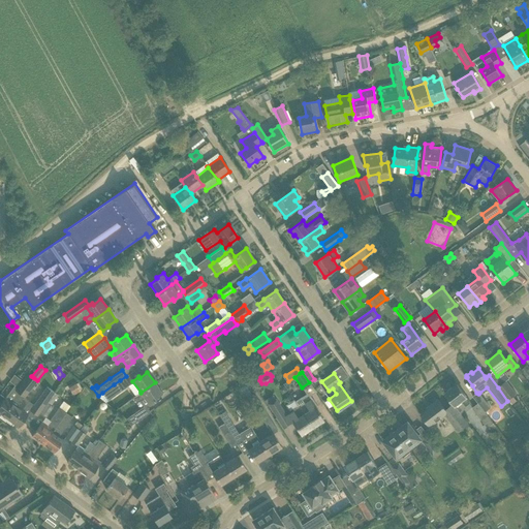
[(0,414),(0,416),(6,422),(24,397),(25,398),(36,380),(28,374),(16,391),(18,393),(11,403),(5,398),(0,405),(0,413),(1,414),(0,414)]
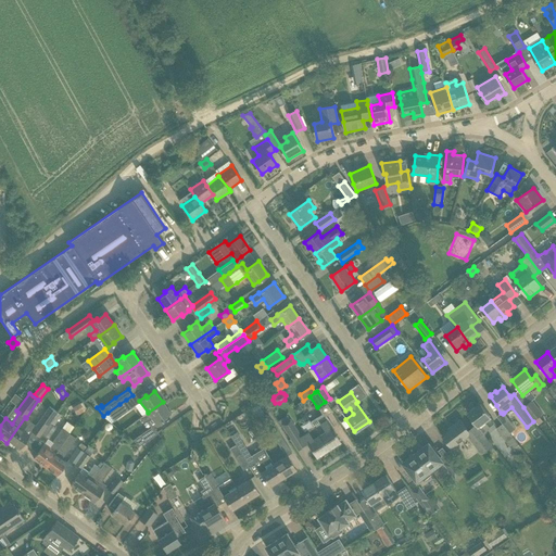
[(119,404),(108,413),(113,421),(133,407),(126,400),(119,404)]
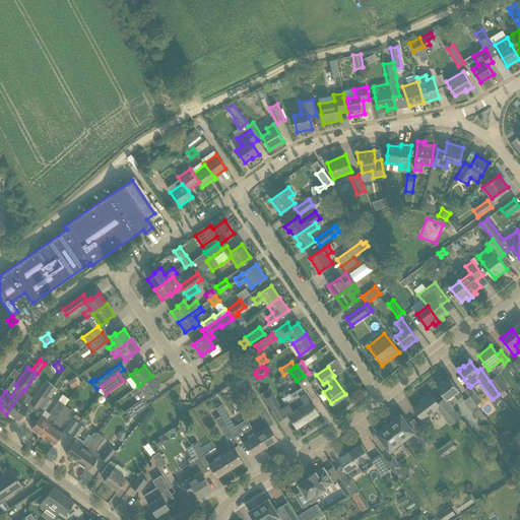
[(508,387),(498,375),(490,381),(500,393),(508,387)]
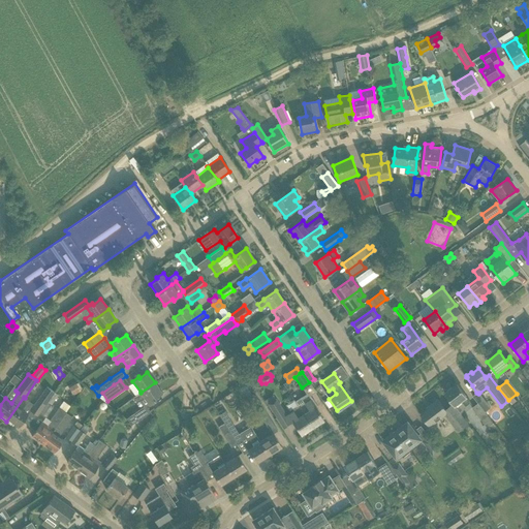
[(141,393),(141,392),(133,398),(136,403),(144,397),(149,405),(155,400),(154,399),(162,393),(155,382),(141,393)]
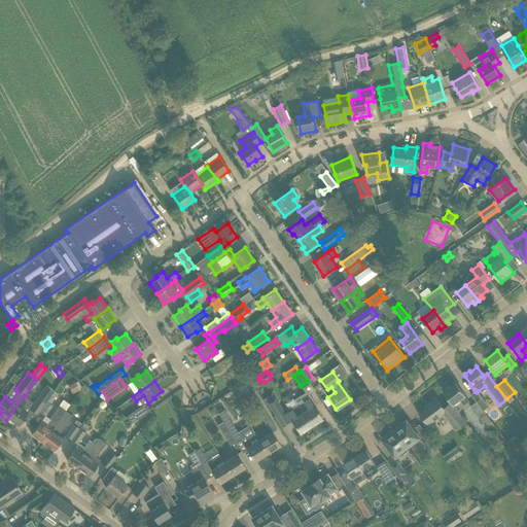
[(68,386),(72,393),(79,389),(76,382),(68,386)]
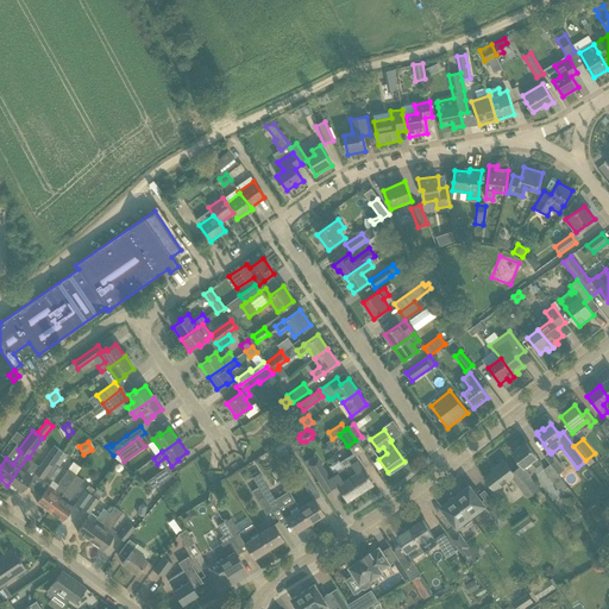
[(532,462),(535,468),(542,464),(526,443),(513,453),(525,468),(532,462)]
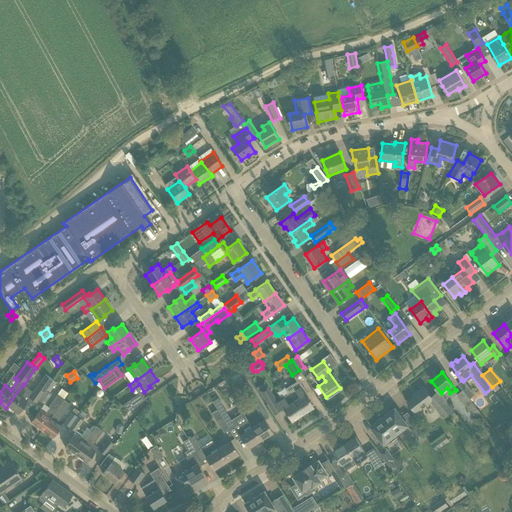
[(37,400),(38,400),(46,389),(52,380),(46,375),(29,398),(36,402),(37,400)]
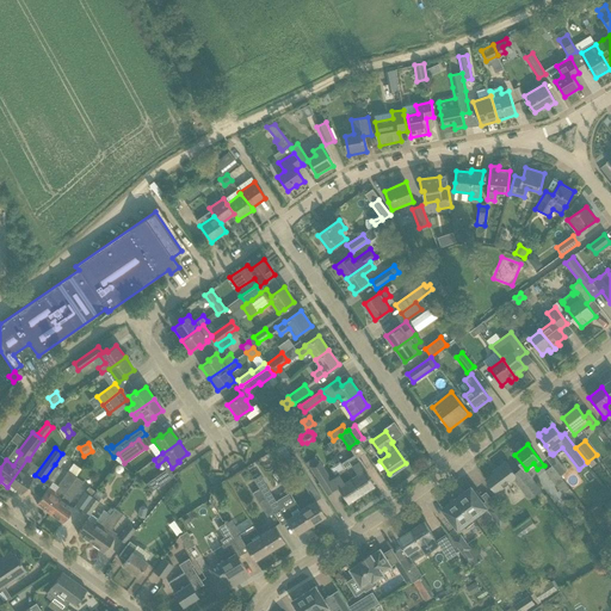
[(355,466),(345,471),(360,493),(372,485),(364,471),(366,469),(362,461),(360,461),(356,454),(350,457),(355,466)]
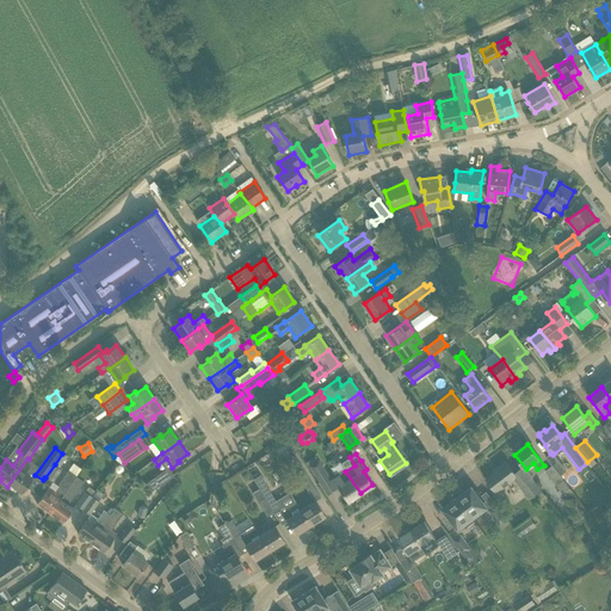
[(548,461),(551,466),(557,474),(563,470),(554,457),(548,461)]
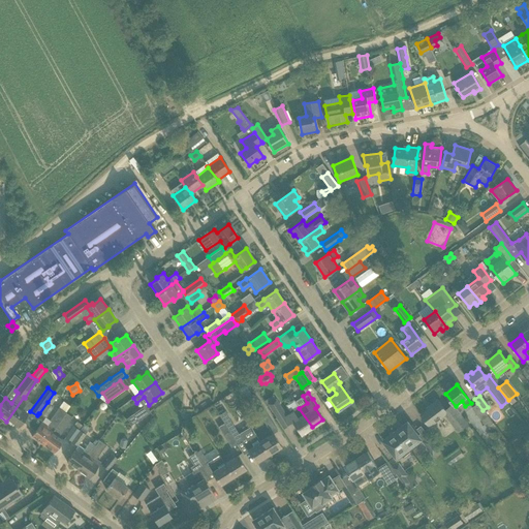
[(24,397),(6,422),(12,427),(14,424),(19,427),(28,414),(23,410),(30,401),(25,398),(24,397)]
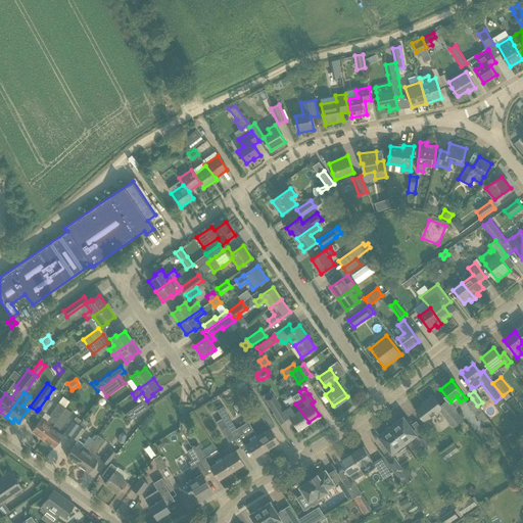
[(308,422),(295,403),(283,412),(273,394),(265,399),(275,416),(281,425),(290,419),(297,429),(308,422)]
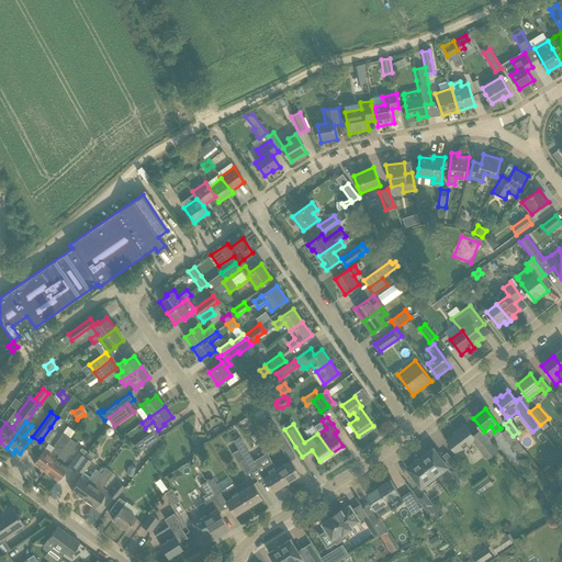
[(458,434),(447,441),(457,453),(472,441),(486,459),(497,450),(481,430),(473,436),(464,424),(456,431),(458,434)]
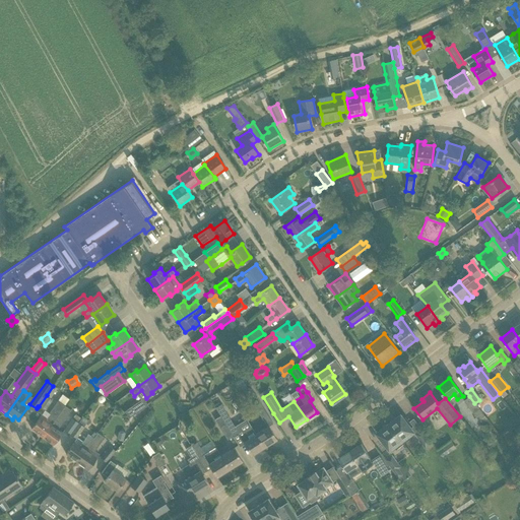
[(47,395),(39,406),(44,410),(52,399),(47,395)]
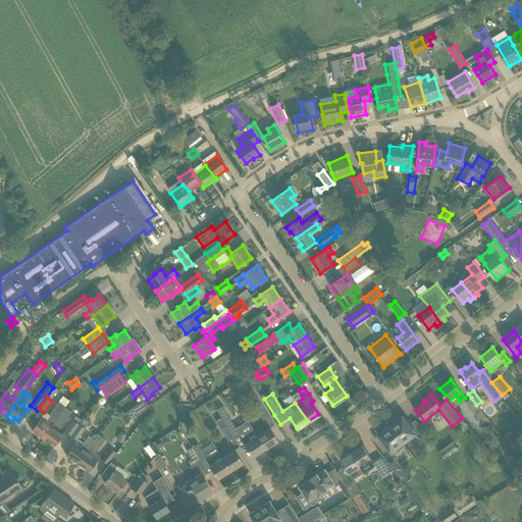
[(476,405),(471,398),(465,403),(480,422),(486,417),(476,405)]
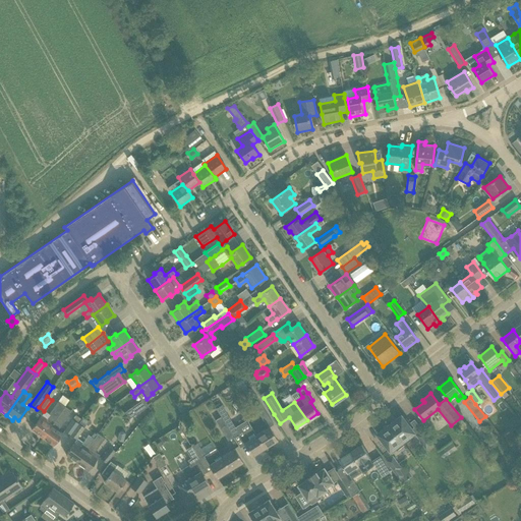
[(124,413),(130,418),(148,406),(143,400),(124,413)]
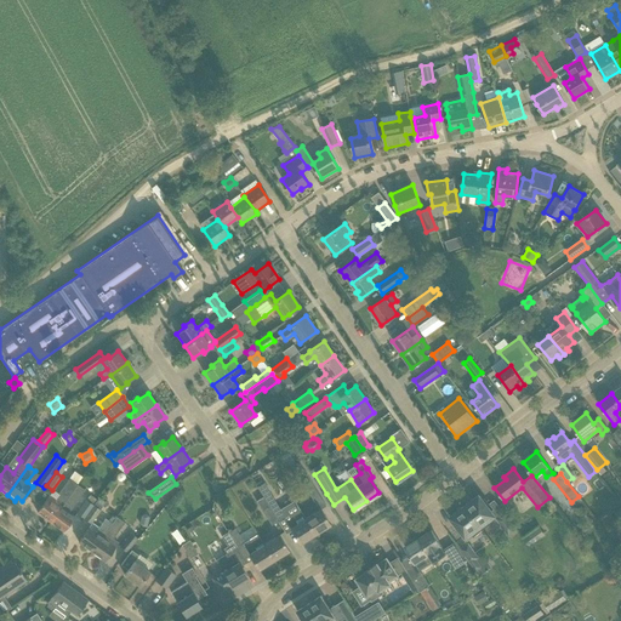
[(44,502),(36,512),(50,522),(63,503),(77,484),(68,479),(67,483),(56,497),(57,499),(55,502),(47,497),(44,502)]
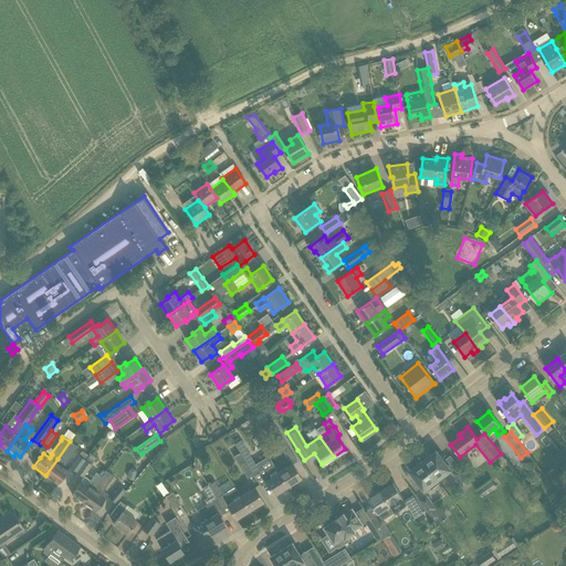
[(276,442),(285,456),(291,452),(283,439),(276,442)]
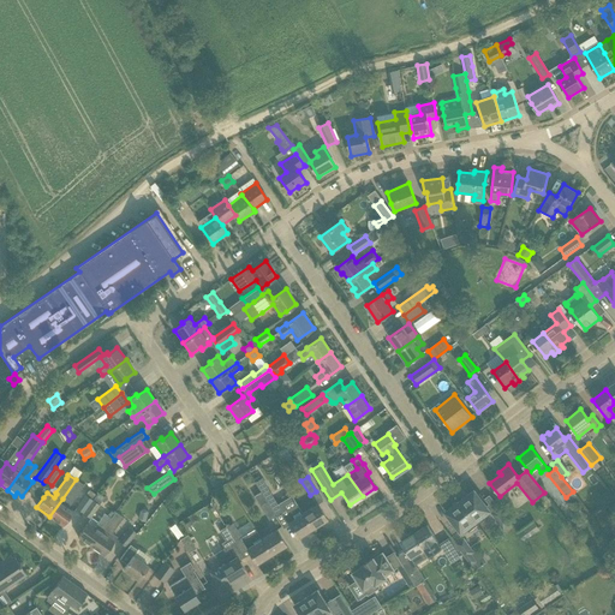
[(63,499),(49,517),(64,526),(70,517),(73,512),(66,507),(69,503),(83,484),(76,479),(63,499)]
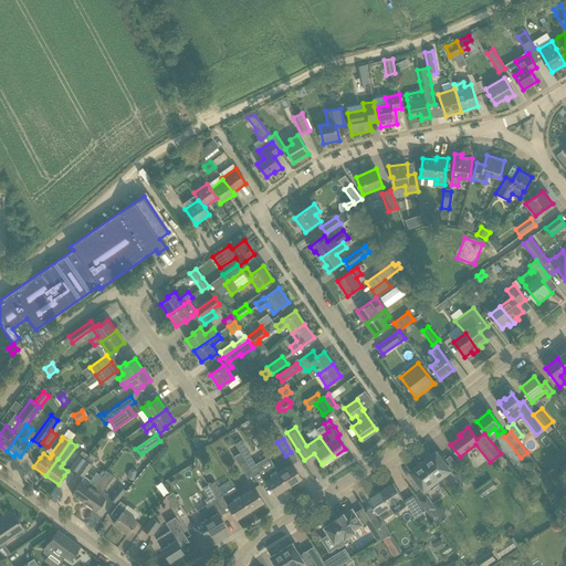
[(234,444),(240,453),(253,475),(260,472),(245,449),(245,450),(243,447),(242,448),(239,442),(234,444)]
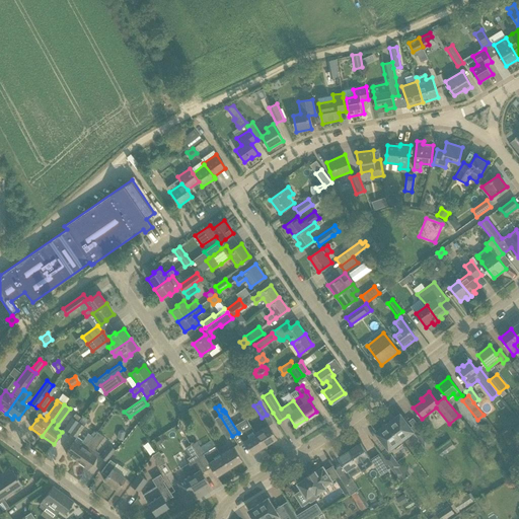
[(64,429),(70,434),(81,418),(75,414),(64,429)]
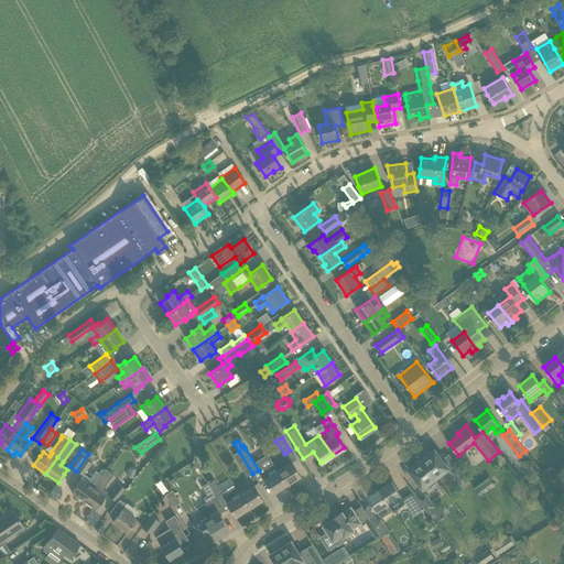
[(423,458),(422,459),(438,481),(445,476),(444,473),(449,468),(443,461),(444,459),(440,453),(438,454),(435,449),(431,453),(427,454),(424,456),(423,458)]
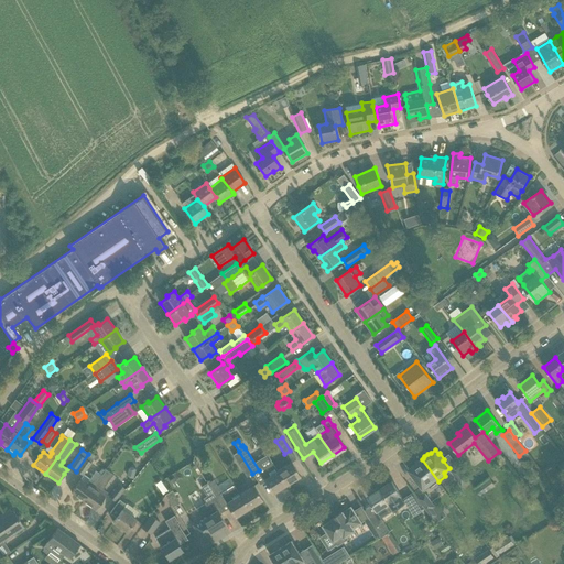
[(252,474),(239,452),(232,455),(246,477),(252,474)]
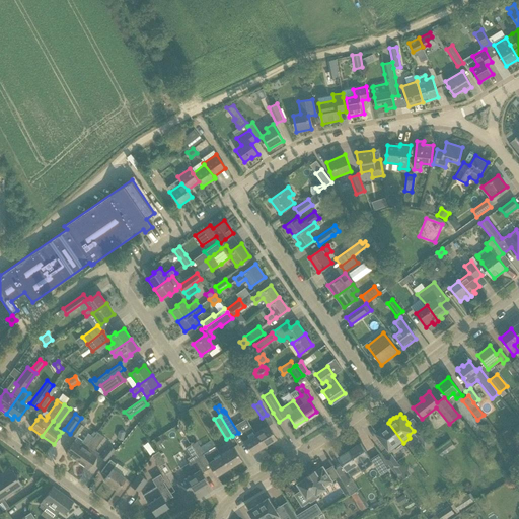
[(81,418),(70,434),(76,438),(88,421),(82,417),(81,418)]
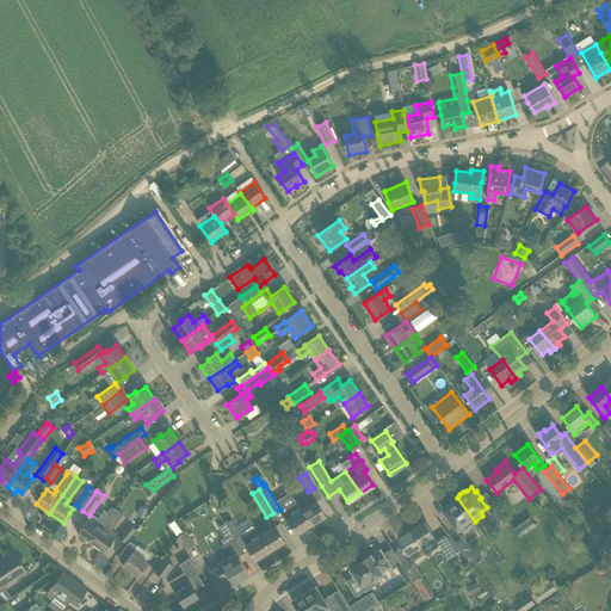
[(475,522),(457,498),(455,499),(452,500),(449,503),(448,505),(443,508),(446,514),(445,516),(455,528),(456,526),(458,529),(463,525),(466,529),(475,522)]
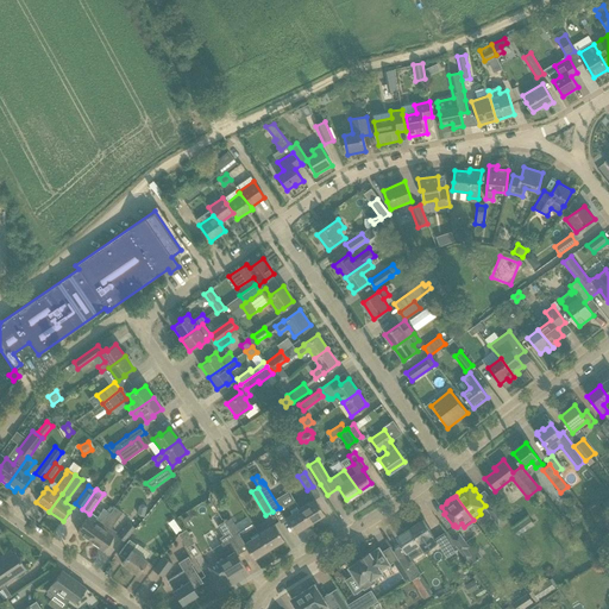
[(299,509),(300,509),(294,498),(283,506),(286,508),(281,512),(294,533),(309,523),(299,509)]
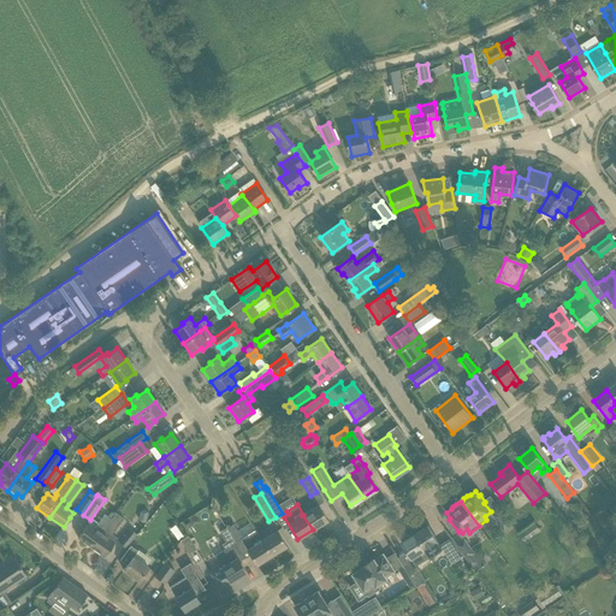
[(318,505),(303,515),(302,515),(313,529),(327,521),(318,505)]
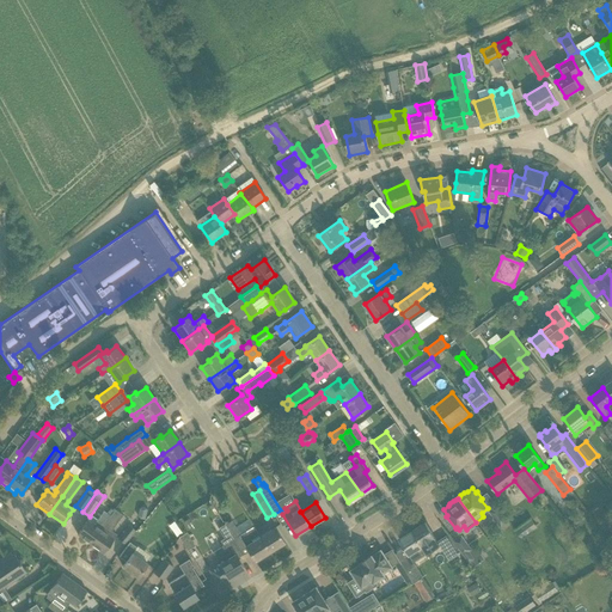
[(489,510),(501,526),(508,520),(496,506),(489,510)]
